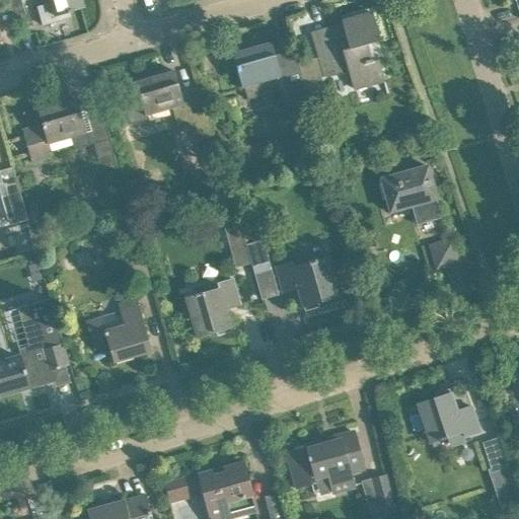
[(5,0),(13,27),(27,23),(20,0),(5,0)]
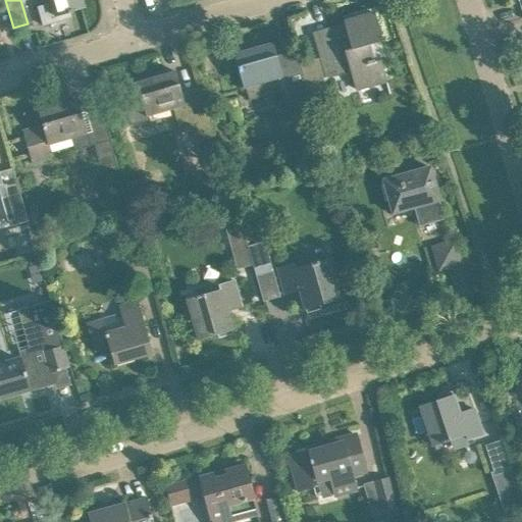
[(81,0),(50,0),(51,3),(38,7),(43,24),(71,17),(69,12),(84,8),(81,0)]
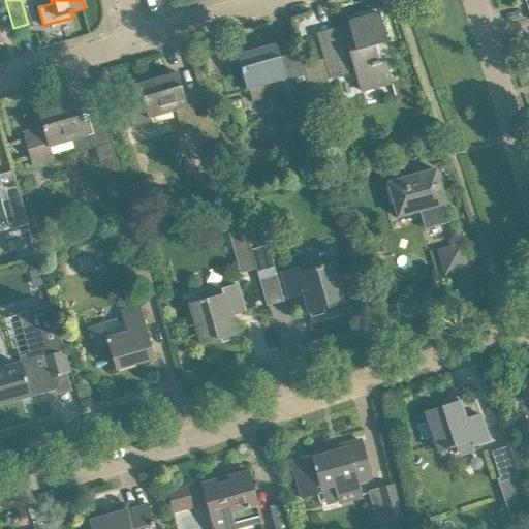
[(369,47),(387,41),(379,13),(348,23),(352,37),(320,47),(330,78),(354,70),(361,90),(392,81),(385,60),(379,62),(378,60),(373,62),(369,47)]
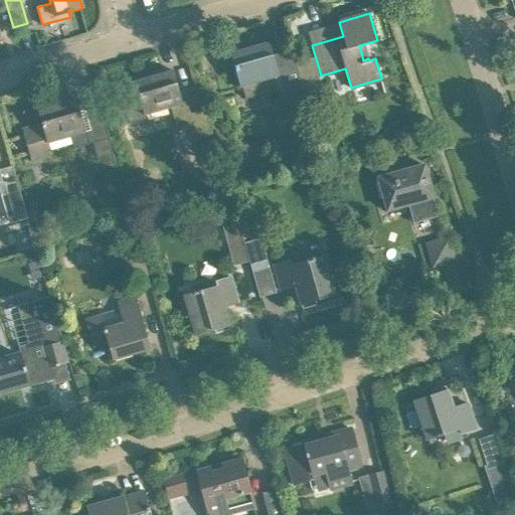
[(312,117),(308,102),(306,102),(297,69),(278,75),(269,42),(230,53),(239,87),(241,87),(245,98),(279,89),(280,94),(274,101),(278,115),(300,109),(304,125),(314,123),(312,117)]
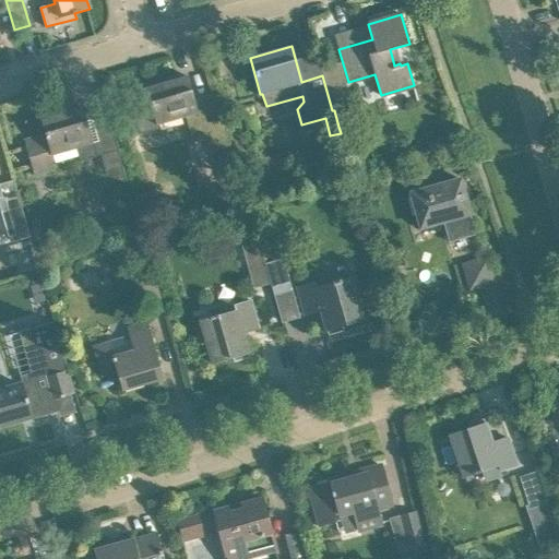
[(147,97),(131,102),(137,122),(140,133),(158,129),(157,125),(186,117),(192,141),(209,137),(214,151),(229,146),(228,141),(222,119),(206,125),(202,110),(198,111),(187,76),(145,88),(147,97)]
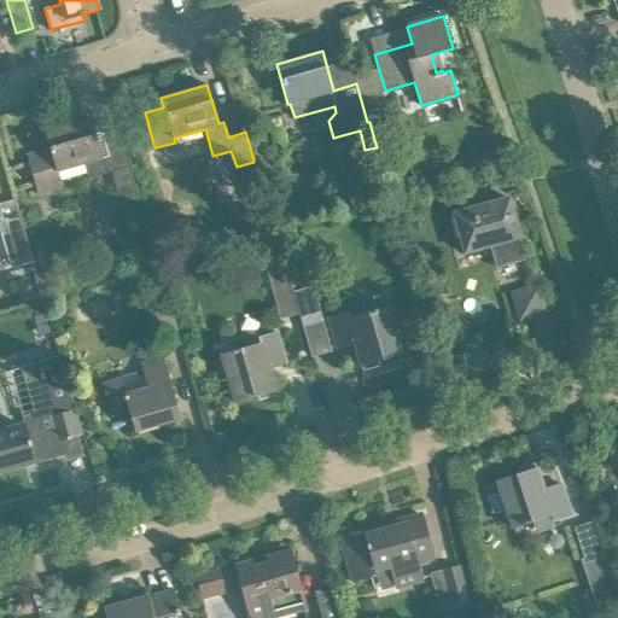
[(383,117),(369,122),(374,140),(386,138),(389,133),(385,118),(383,120),(383,117)]
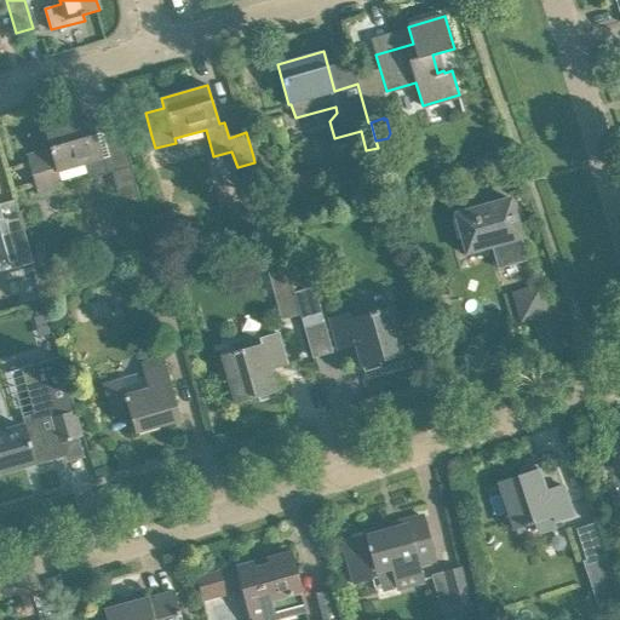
[(108,173),(98,142),(104,141),(102,130),(96,132),(91,119),(45,132),(50,149),(27,155),(36,194),(57,189),(53,178),(57,172),(84,164),(89,179),(108,173)]
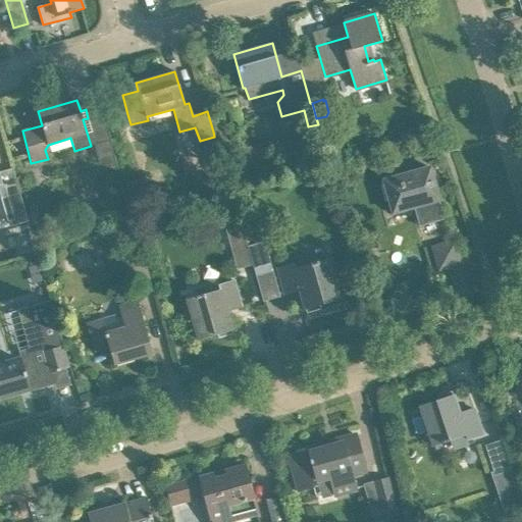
[(94,144),(101,169),(116,164),(109,140),(94,144)]
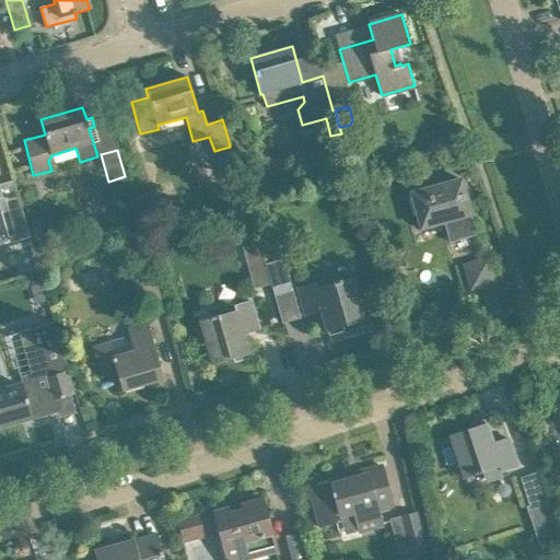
[(448,243),(477,235),(462,179),(411,194),(421,229),(443,222),(448,243)]
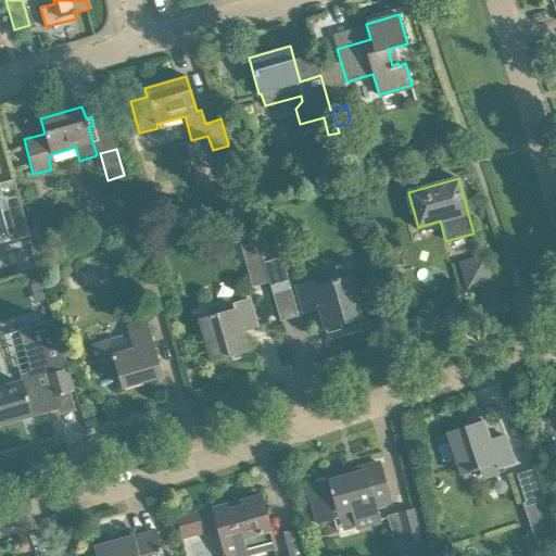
[(0,199),(3,212),(12,242),(29,237),(21,207),(13,179),(0,182),(0,199)]
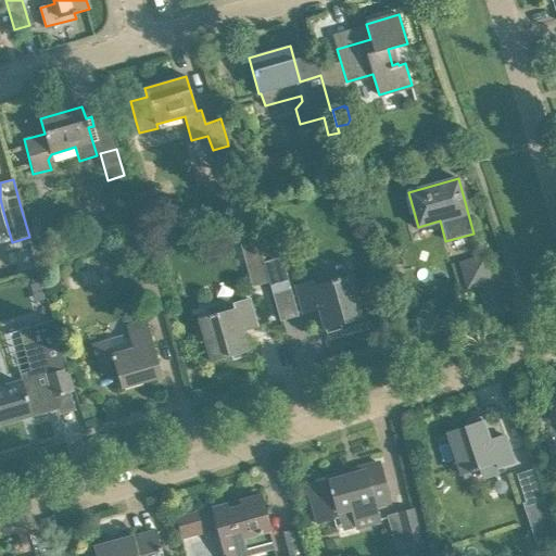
[(237,231),(244,258),(261,254),(253,227),(237,231)]
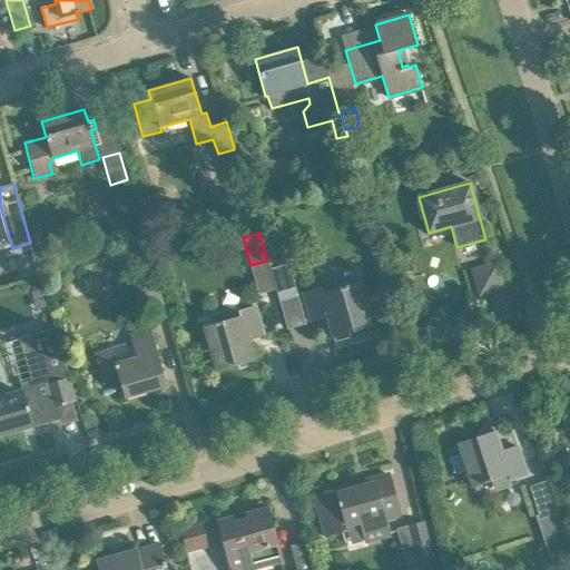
[(472,269),(479,295),(504,287),(498,262),(472,269)]
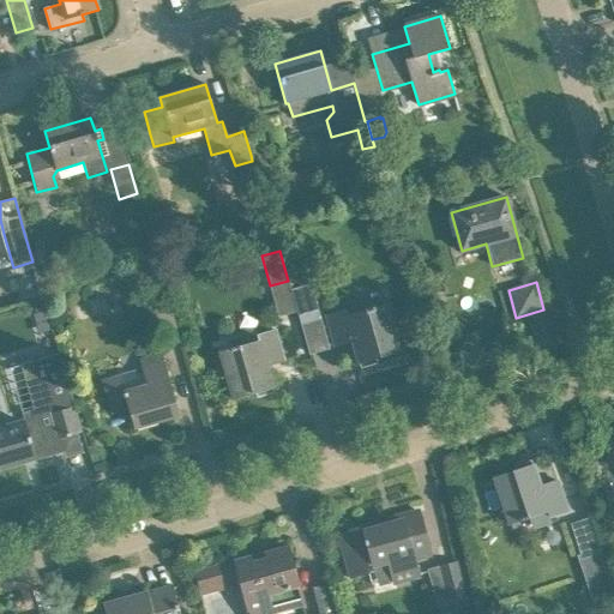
[(301,324),(321,318),(312,283),(290,289),(301,324)]
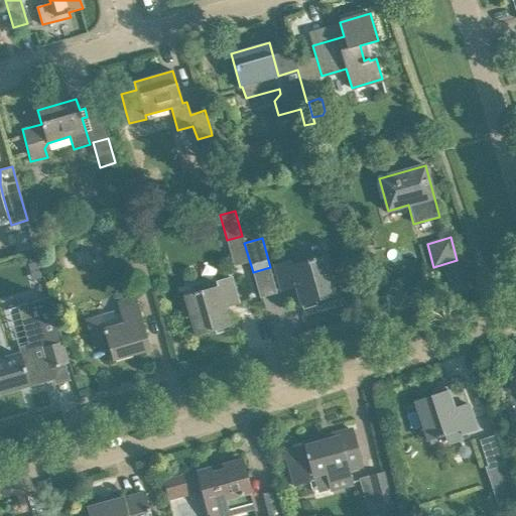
[(281,291),(291,288),(293,296),(298,294),(301,305),(335,295),(324,257),(292,266),(290,261),(274,266),(281,291)]
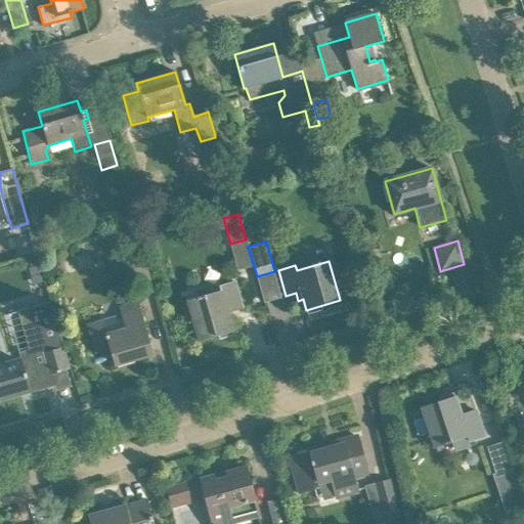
[(187,301),(199,340),(233,331),(228,312),(243,308),(235,281),(220,286),(221,291),(187,301)]
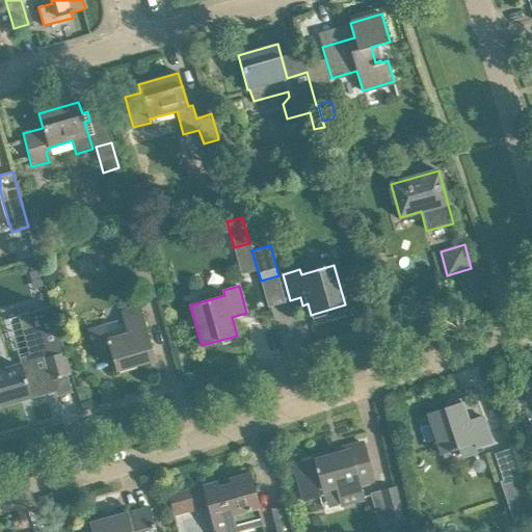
[(122,312),(124,319),(88,329),(97,358),(113,354),(117,370),(151,358),(136,308),(122,312)]
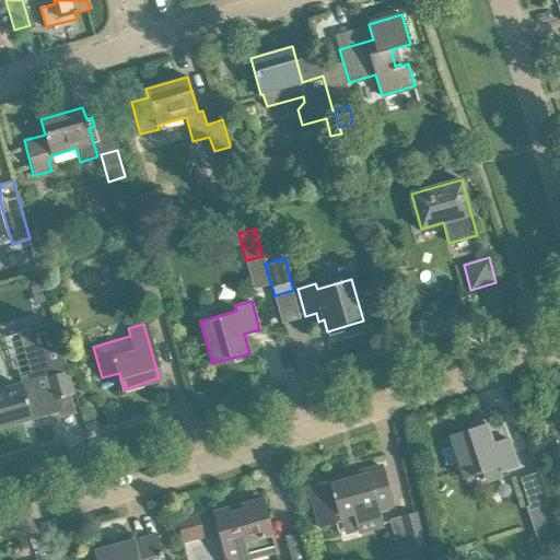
[(0,387),(0,424),(32,416),(32,415),(42,411),(44,417),(58,412),(55,400),(76,394),(57,329),(36,336),(37,340),(39,340),(41,343),(38,345),(47,374),(33,378),(34,383),(1,393),(0,387)]
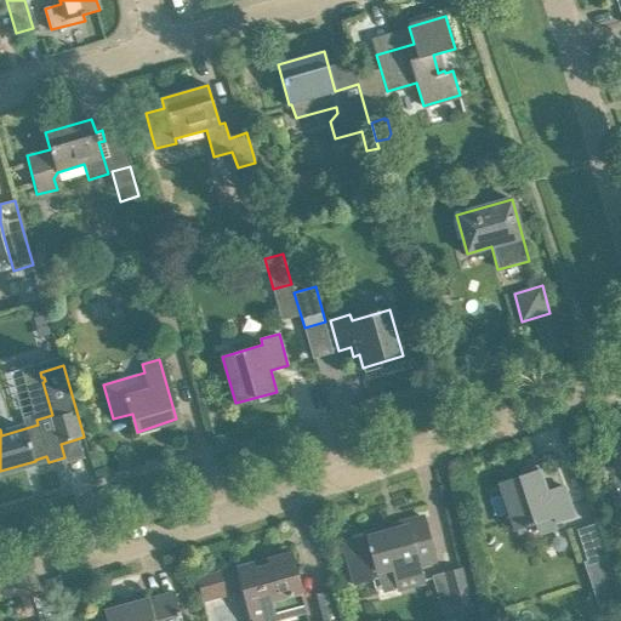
[(499,484),(514,529),(553,516),(556,522),(574,516),(564,485),(546,491),(539,471),(499,484)]
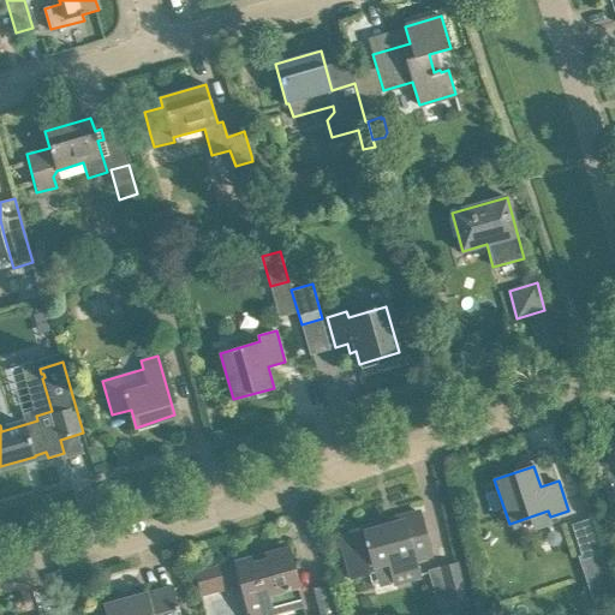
[(364,526),(338,532),(344,556),(351,579),(371,573),(369,568),(375,567),(387,563),(393,581),(394,586),(422,578),(417,562),(431,557),(425,535),(419,512),(395,518),(396,523),(365,531),(364,526)]
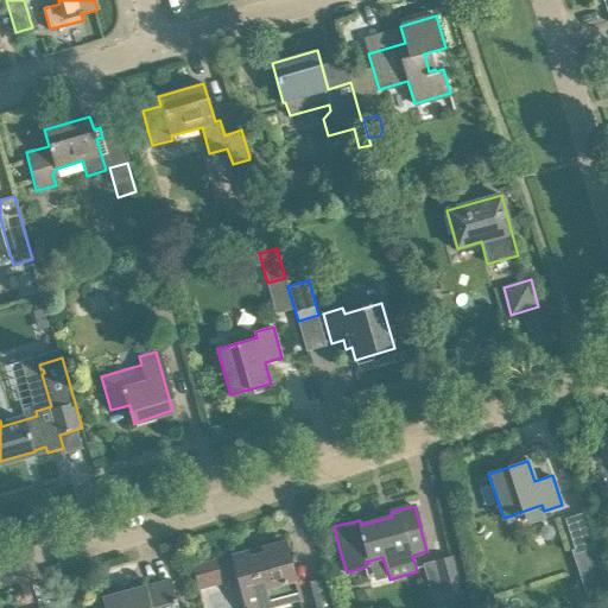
[(595,548),(584,514),(565,520),(582,571),(601,565),(595,548)]
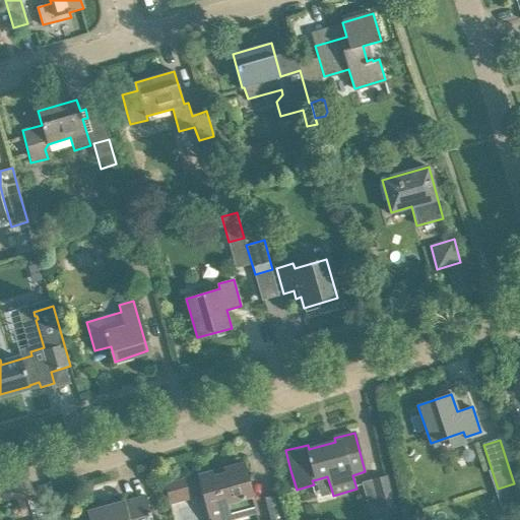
[(198,496),(197,493),(201,491),(209,519),(231,519),(257,513),(244,463),(165,483),(170,504),(198,496)]
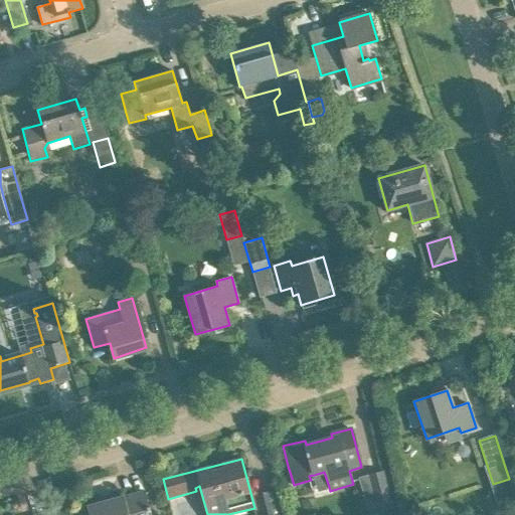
[(374,497),(364,500),(368,514),(370,514),(392,509),(382,472),(368,476),(374,497)]
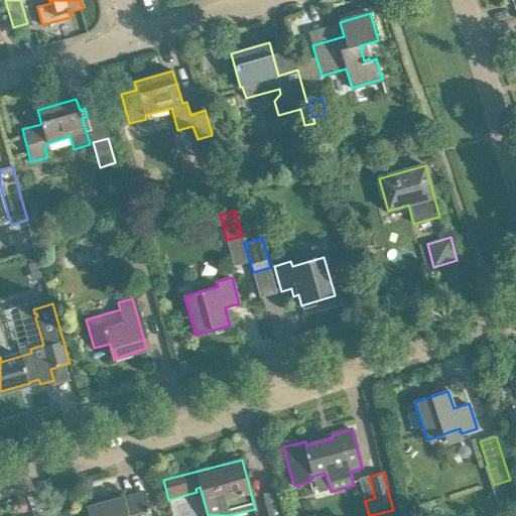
[(268,515),(282,515),(275,490),(262,494),(268,515)]
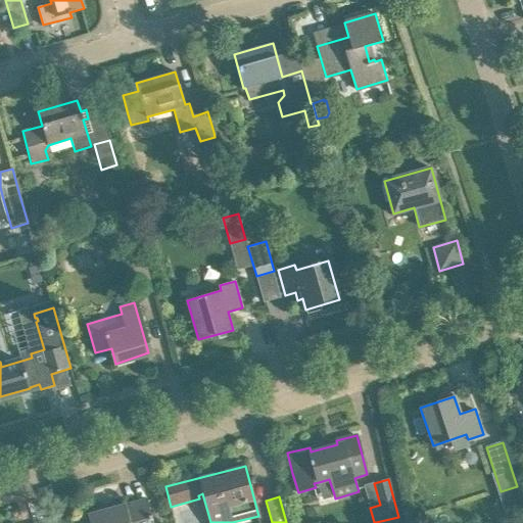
[(90,522),(153,522),(147,498),(88,514),(90,522)]
